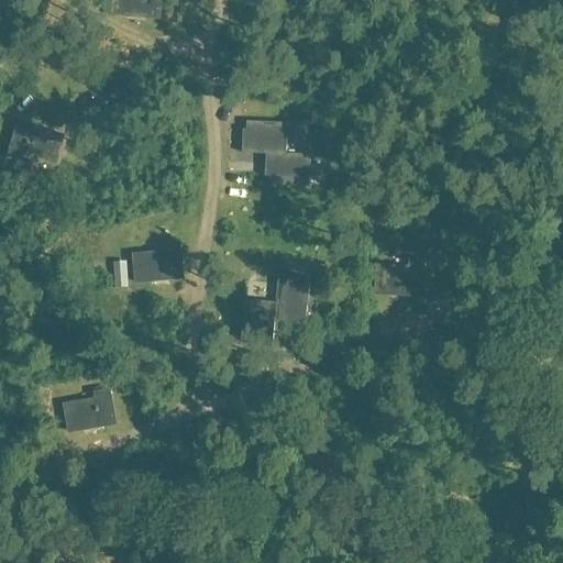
[(112,0),(112,18),(127,19),(127,12),(145,12),(145,20),(158,20),(159,0),(112,0)]
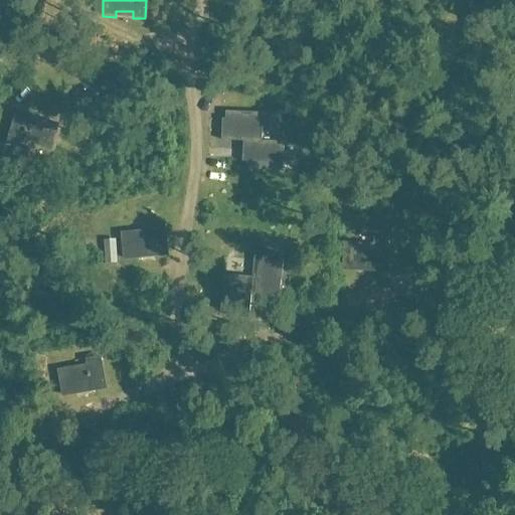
[(16,111),(7,144),(22,148),(24,141),(51,151),(59,124),(16,111)]
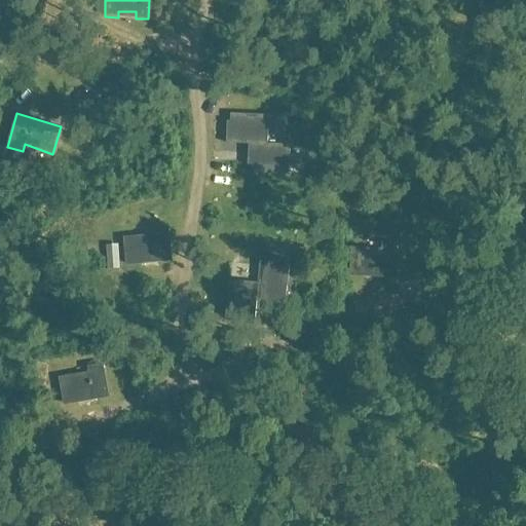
[(268,144),(268,143),(269,115),(232,113),(231,120),(227,120),(227,144),(249,145),(249,143),(268,144)]
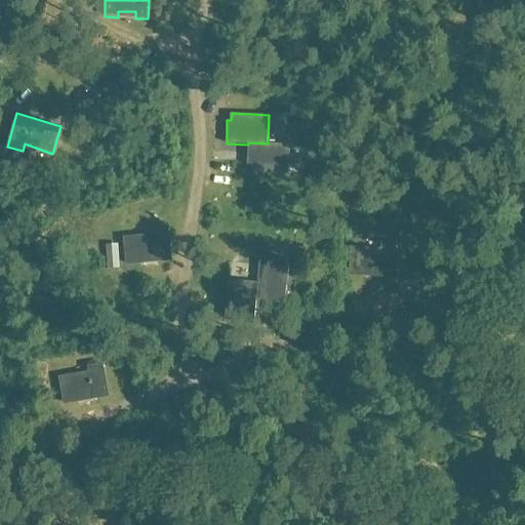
[(252,171),(289,174),(290,145),(268,143),(268,144),(248,143),(248,145),(247,163),(252,164),(252,171)]
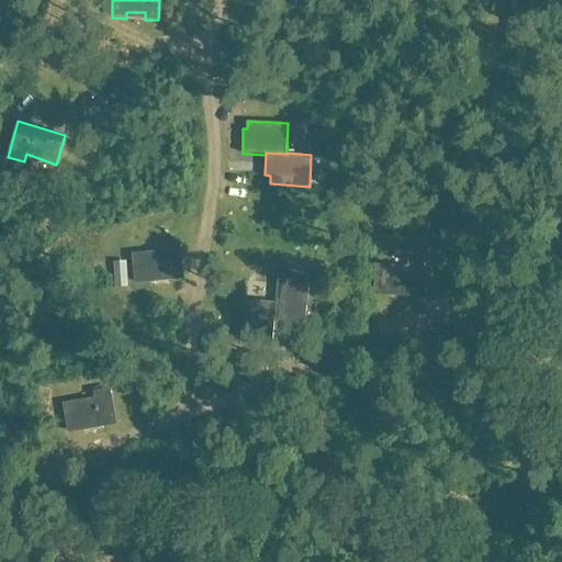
[(181,242),(164,245),(164,249),(133,254),(133,284),(183,279),(181,242)]
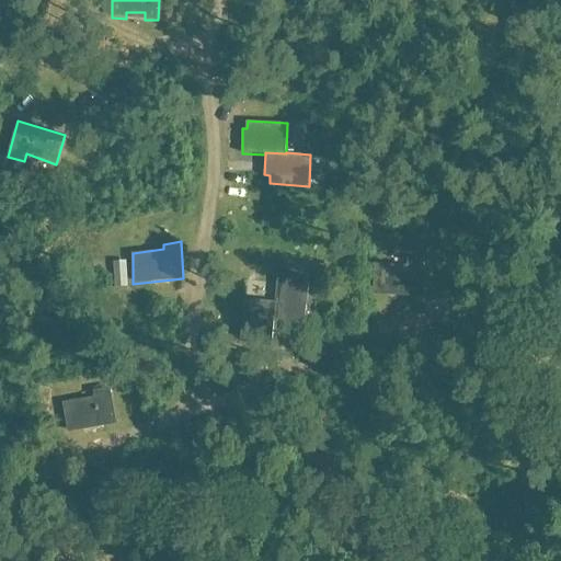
[(373,295),(422,297),(423,266),(374,265),(373,295)]
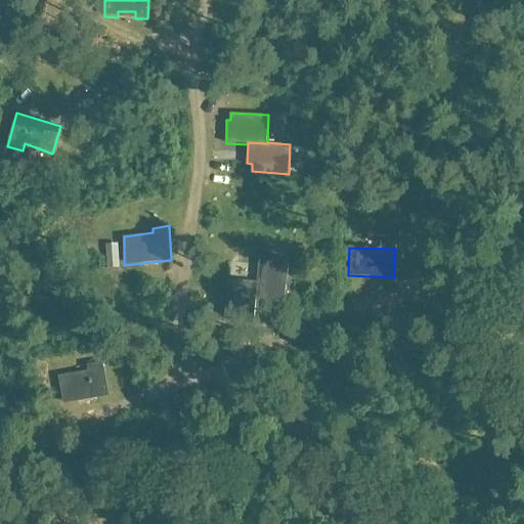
[(254,322),(256,300),(287,303),(290,263),(260,261),(258,281),(228,279),(225,317),(232,318),(232,321),(254,322)]
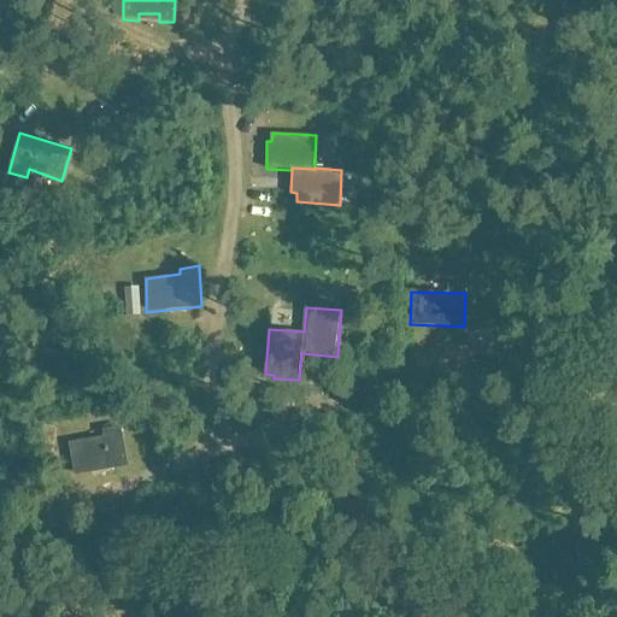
[(128,466),(122,425),(103,429),(104,436),(70,442),(75,475),(128,466)]
